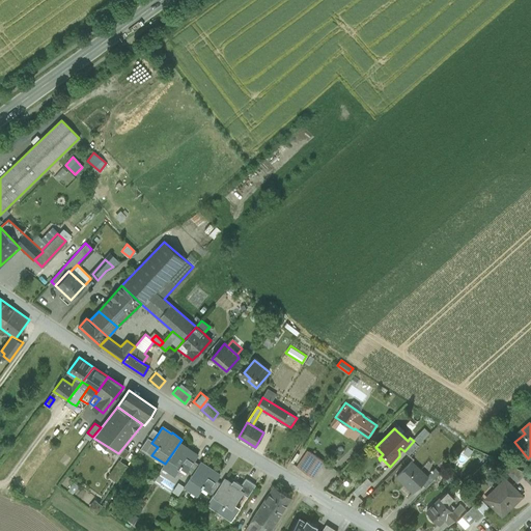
[(146,439),(151,443),(159,432),(154,429),(146,439)]
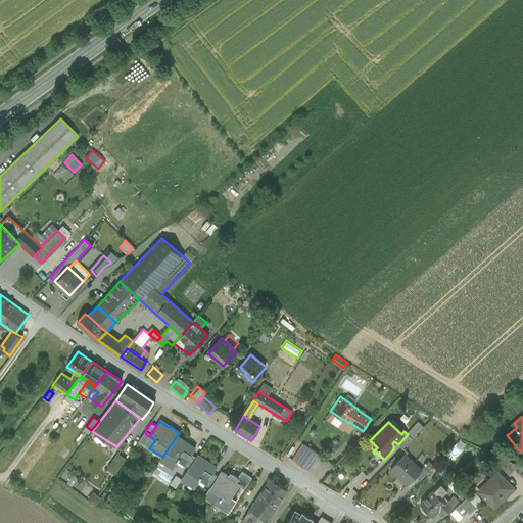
[(408,434),(398,444),(402,448),(416,434),(412,430),(408,434)]
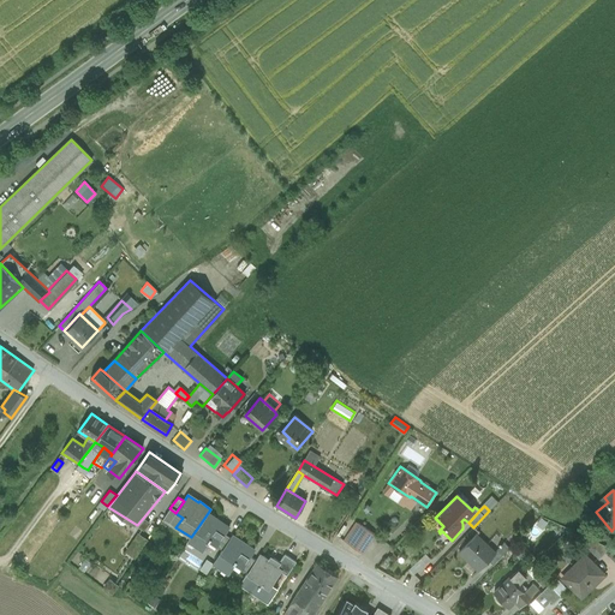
[(163,518),(175,527),(183,518),(175,513),(169,508),(163,518)]
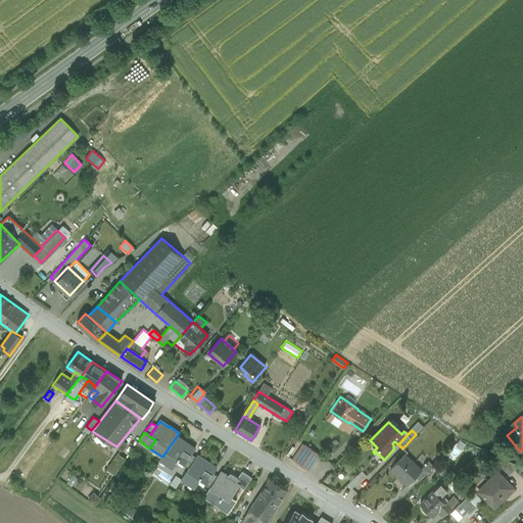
[(185,441),(177,436),(162,457),(160,461),(173,469),(179,461),(184,464),(190,455),(194,448),(185,442),(185,441)]
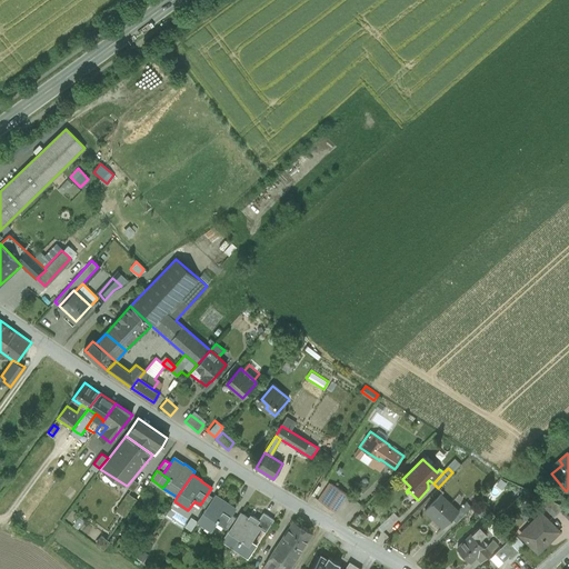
[(133,478),(127,486),(132,490),(139,482),(133,478)]
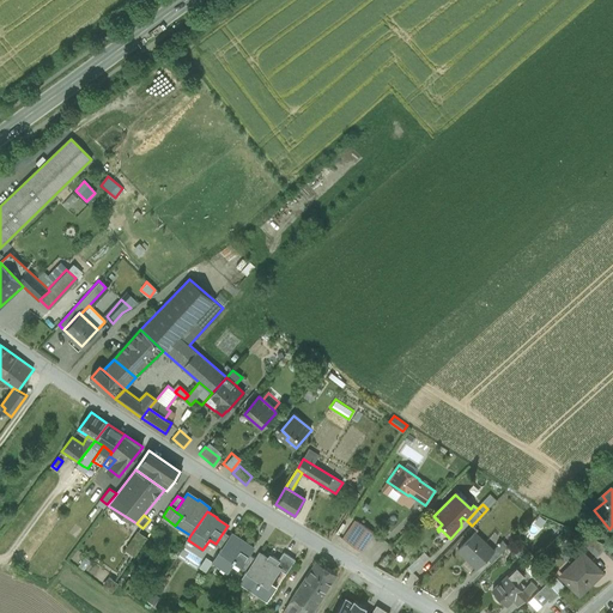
[(374,533),(357,521),(344,540),(362,552),(374,533)]
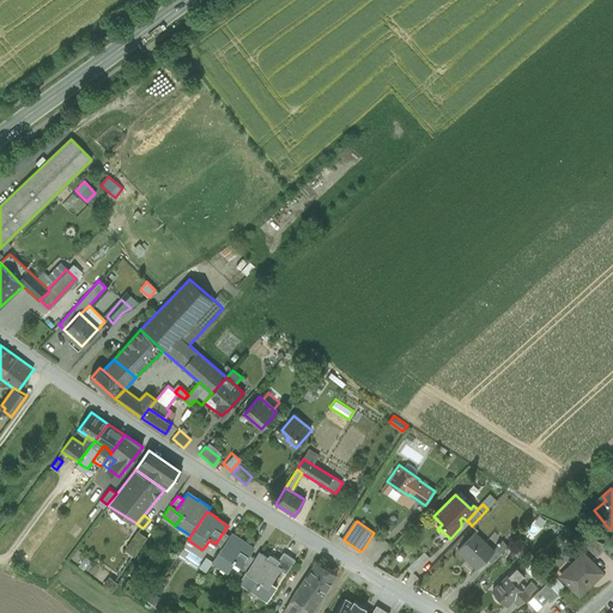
[(126,550),(134,556),(146,538),(139,533),(126,550)]
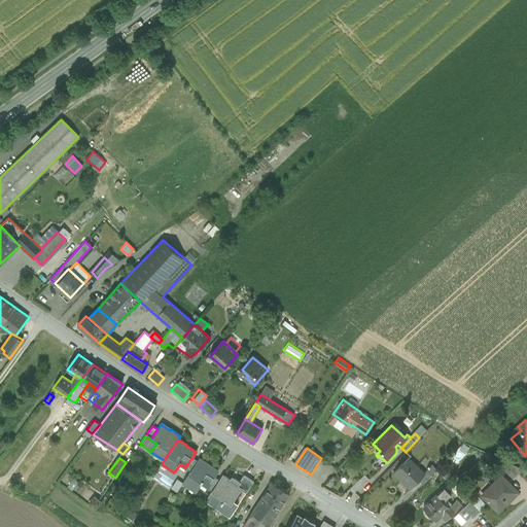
[(200,458),(198,461),(190,471),(183,483),(196,492),(202,483),(208,487),(215,477),(218,471),(209,465),(200,458)]
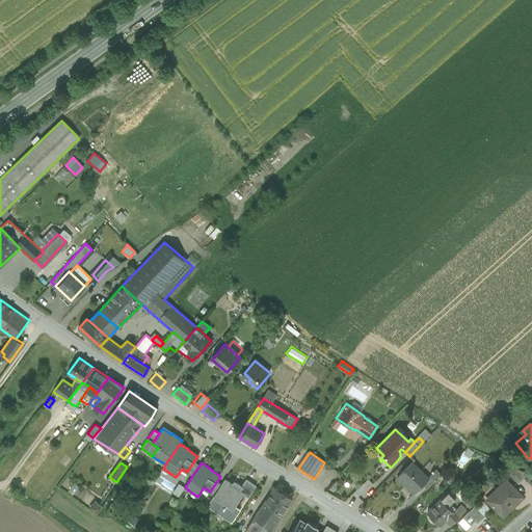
[(193,462),(187,472),(192,476),(200,466),(193,462)]
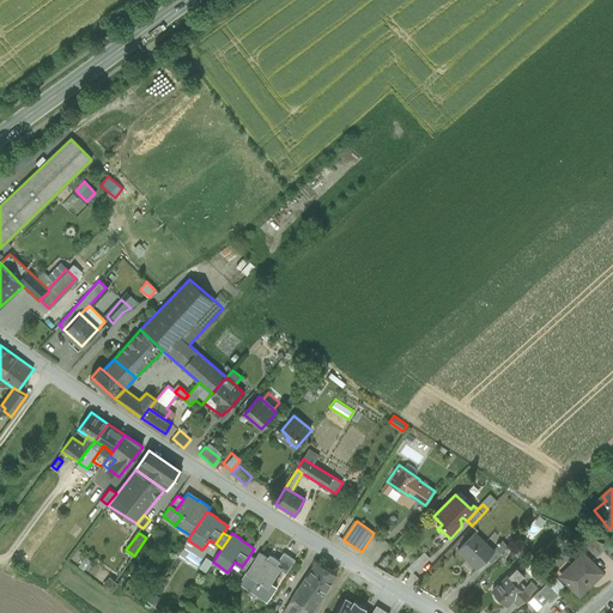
[(474,533),(460,548),(478,568),(486,558),(493,552),(493,551),(474,533)]
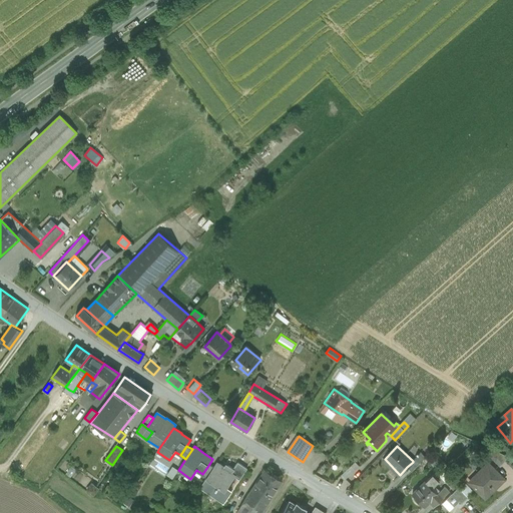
[(492,449),(487,453),(498,466),(509,457),(492,449)]
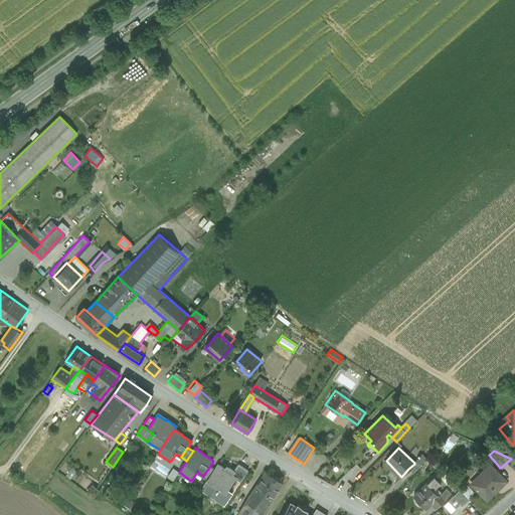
[(414,464),(408,469),(413,474),(427,459),(422,454),(420,456),(419,455),(417,458),(418,459),(414,463),(414,464)]
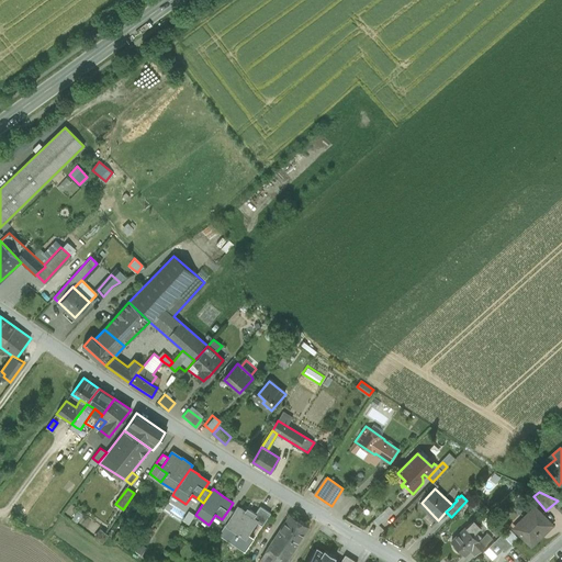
[(378,523),(392,509),(388,505),(373,518),(378,523)]
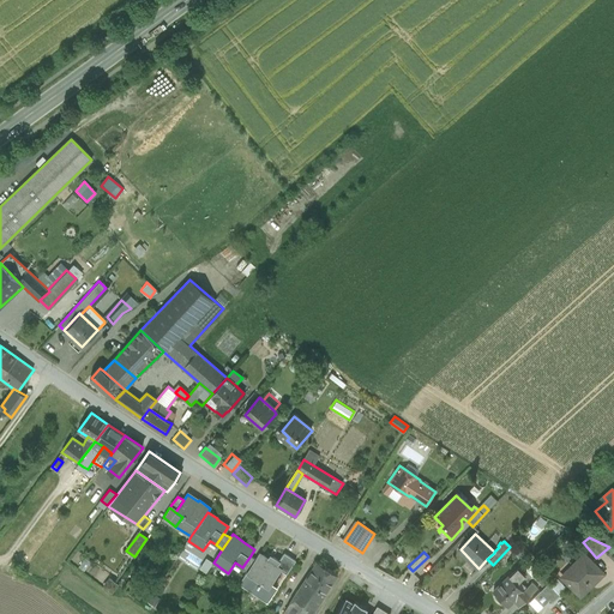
[(259,553),(256,559),(248,571),(240,583),(256,594),(262,583),(269,588),(270,587),(281,570),(276,566),(278,561),(272,558),(270,560),(259,553)]
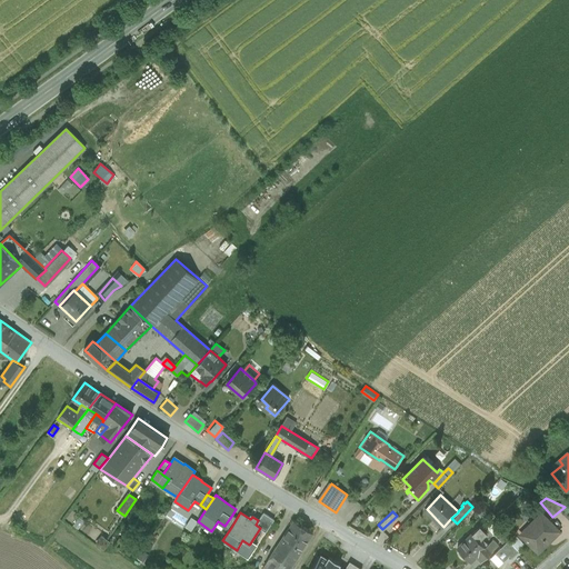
[(256,525),(260,528),(266,532),(273,519),(263,512),(258,520),(256,525)]
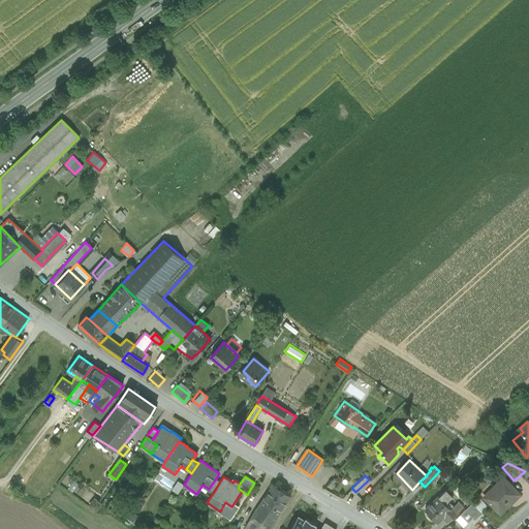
[(220,481),(216,478),(209,489),(214,492),(220,481)]
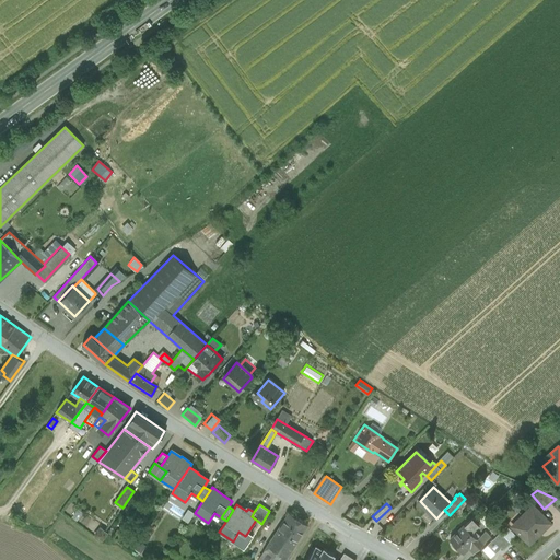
[(513,528),(527,545),(550,525),(533,506),(522,516),(524,520),(513,528)]
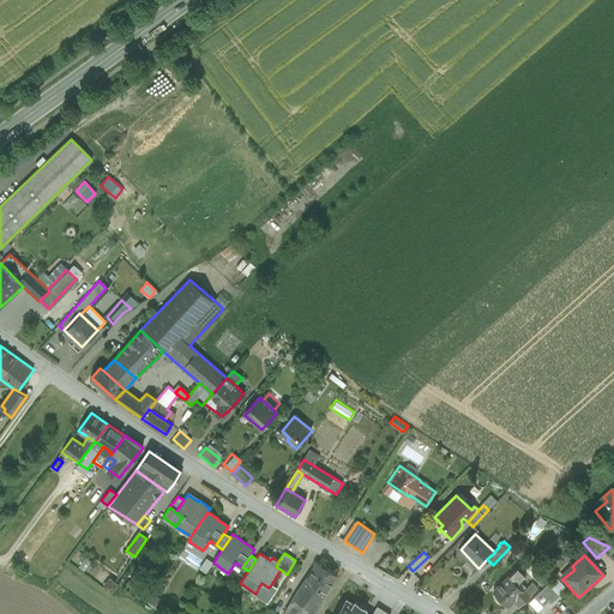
[(337,576),(317,561),(293,599),(314,612),(337,576)]
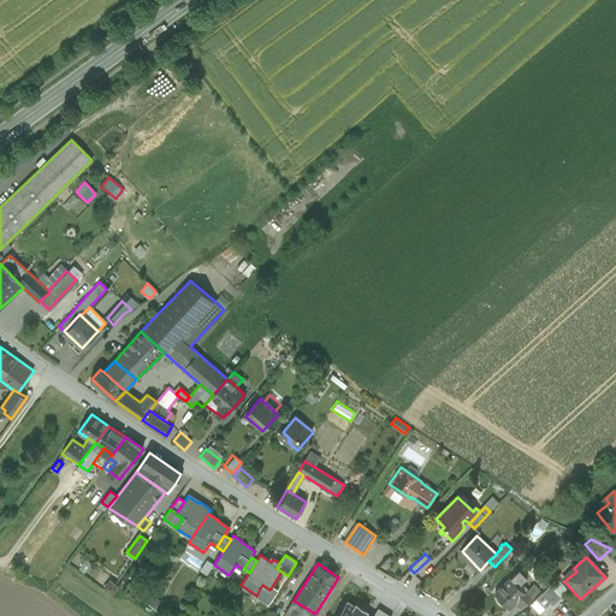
[(519,570),(511,578),(519,586),(527,579),(519,570)]
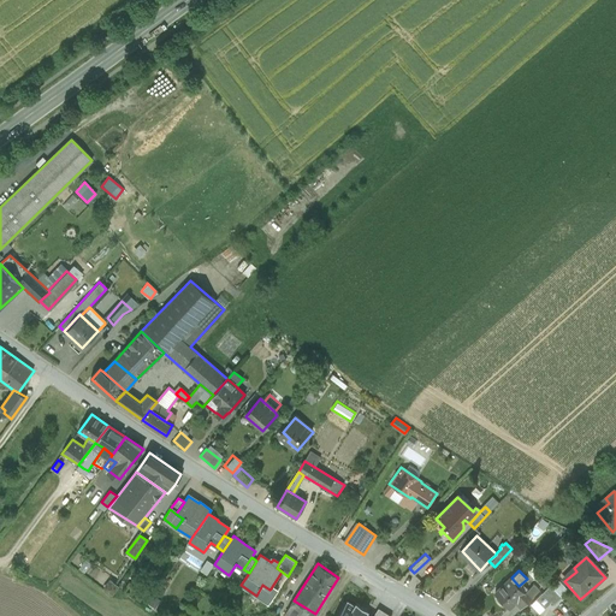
[(511,578),(495,594),(509,609),(516,603),(526,593),(519,586),(511,578)]
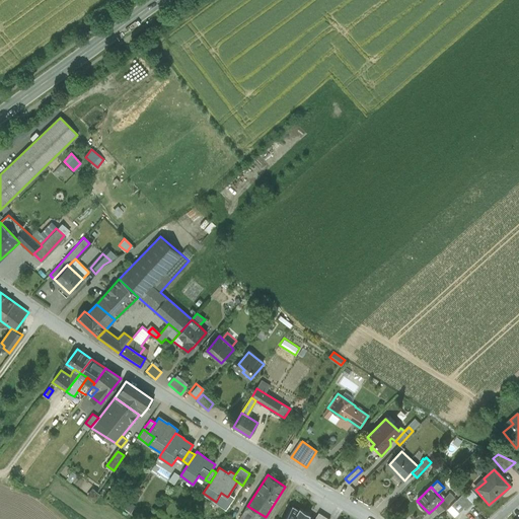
[(233,499),(228,496),(227,497),(221,493),(216,502),(227,509),(233,499)]
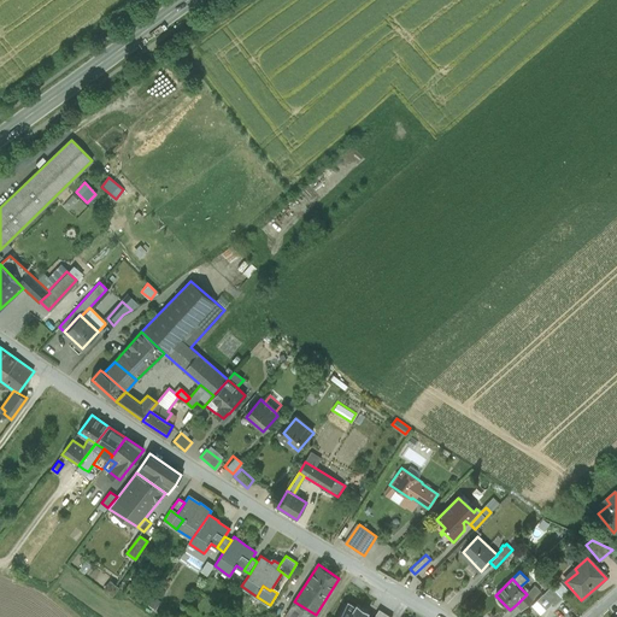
[(563,598),(551,586),(536,600),(545,610),(552,603),(554,606),(563,598)]
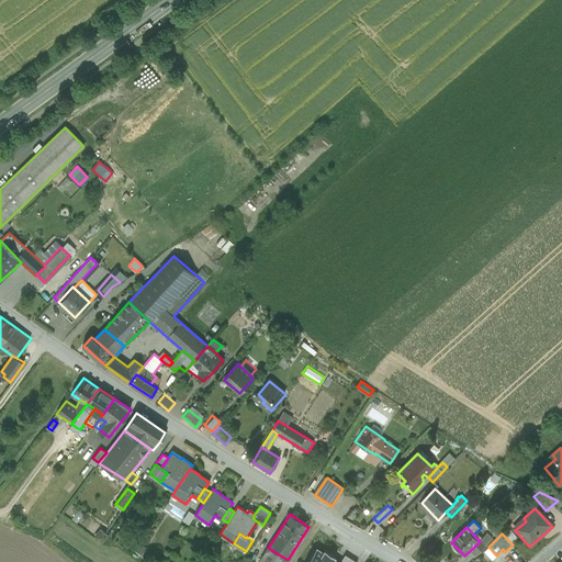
[(482,539),(480,541),(471,550),(475,554),(487,543),(482,539)]
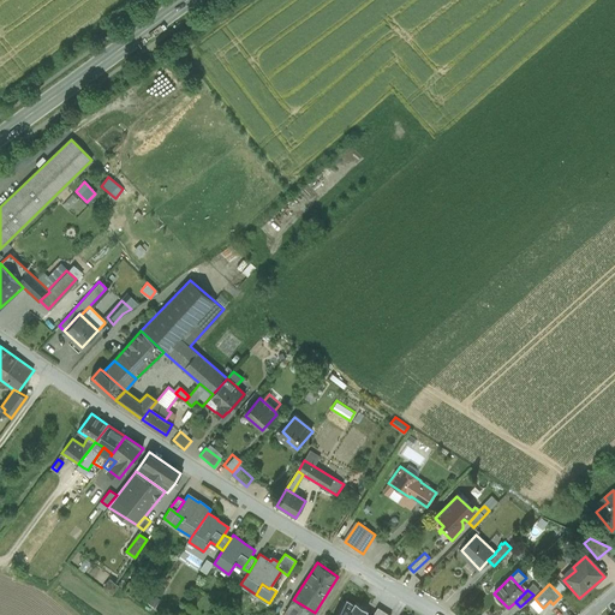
[(312,614),(315,613),(293,599),(282,614),(312,614)]
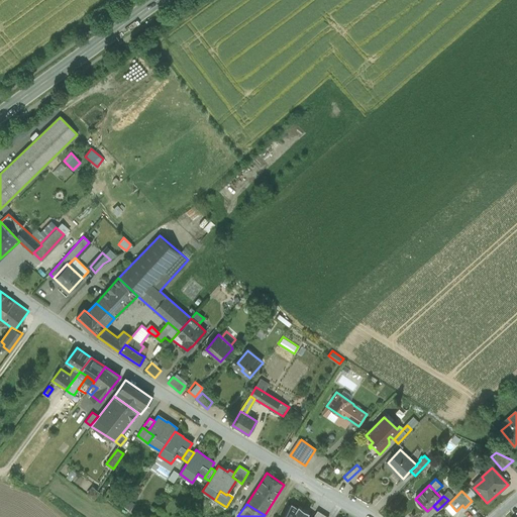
[(297,508),(292,504),(282,516),(311,516),(307,514),(304,512),(305,509),(299,506),(297,508)]
